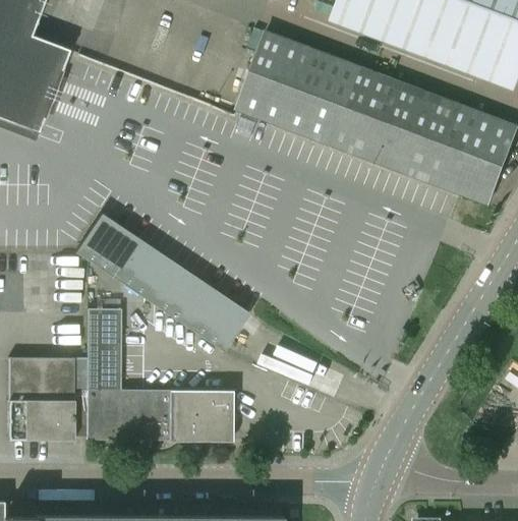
[(0,0),(0,117),(40,132),(70,50),(32,35),(45,0),(0,0)]
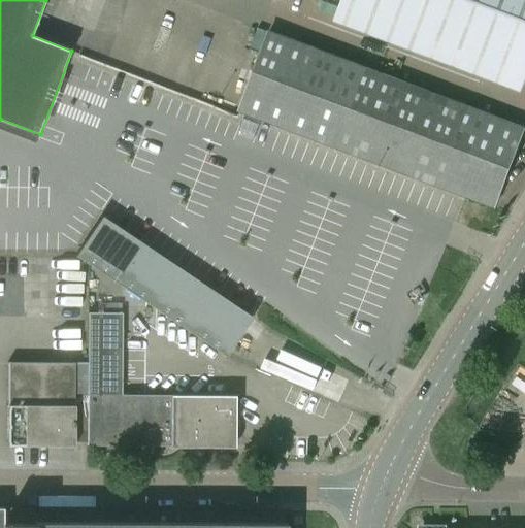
[(524,0),(339,0),(335,12),(524,85),(524,0)]
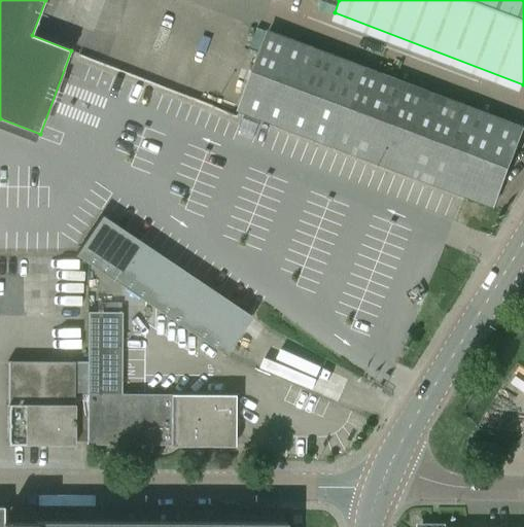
[(523,121),(508,116),(507,118),(272,30),(242,113),(496,208),(523,135),(523,121)]
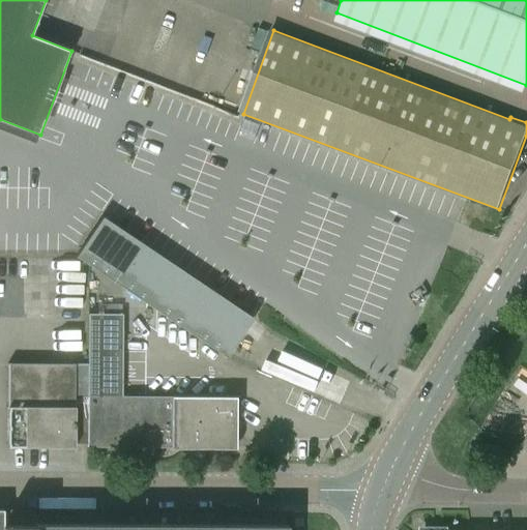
[(256,318),(255,318),(105,217),(78,257),(229,358),(256,318)]
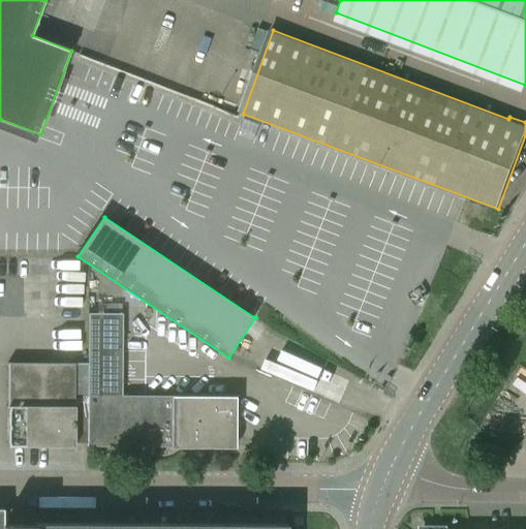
[(90,313),(90,365),(90,445),(90,446),(223,447),(238,447),(238,396),(124,396),(124,313),(90,313)]
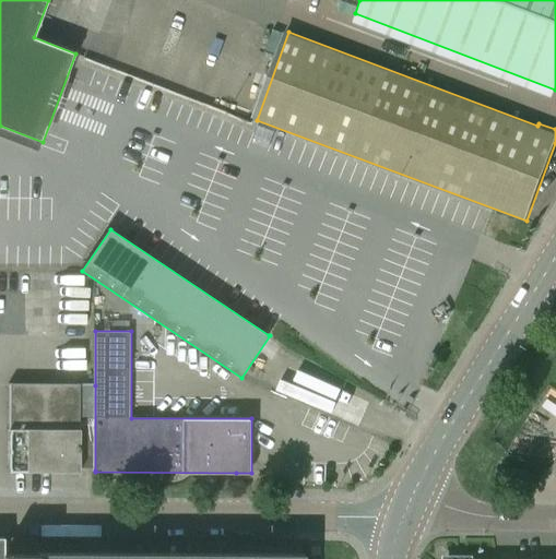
[(94,472),(95,472),(95,471),(95,385),(81,385),(81,383),(11,383),(11,472),(81,472),(81,470),(94,470),(94,472)]
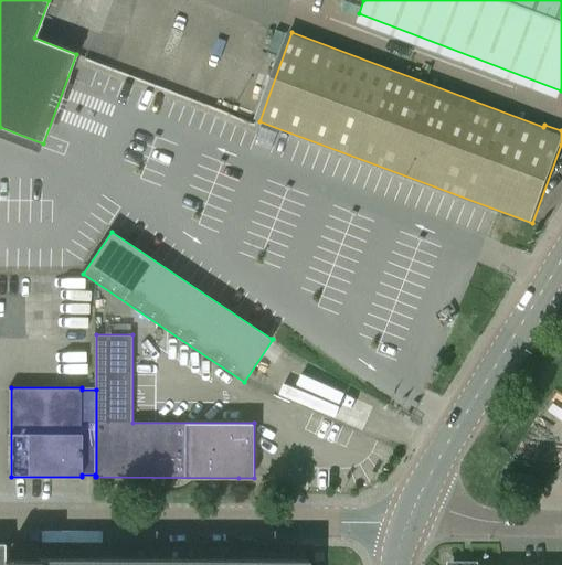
[(0,564),(307,564),(308,561),(40,558),(40,561),(6,561),(6,544),(0,543),(0,564)]
